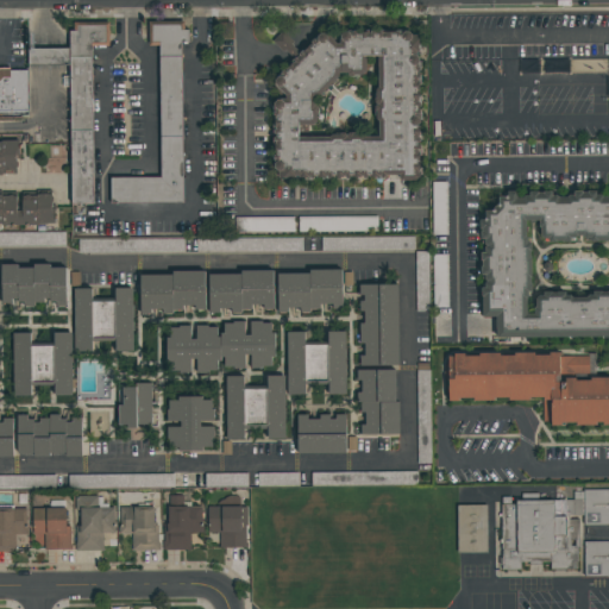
[(92,46),(110,46),(110,25),(74,25),(74,31),(69,31),(69,49),(29,49),(29,64),(70,63),(71,203),(94,203),(92,46)]
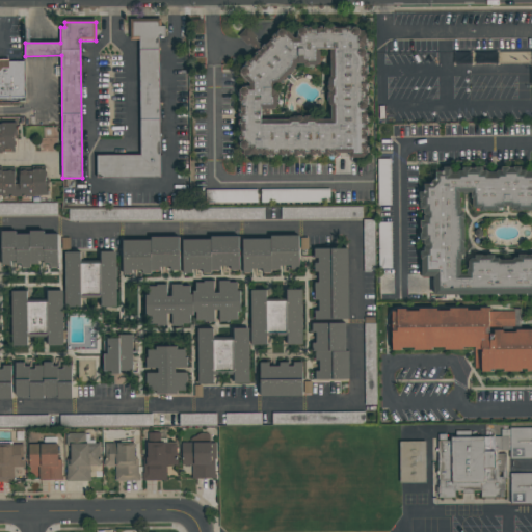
[(160,178),(159,37),(164,37),(163,22),(130,22),(130,40),(139,40),(140,155),(97,156),(97,178),(160,178)]
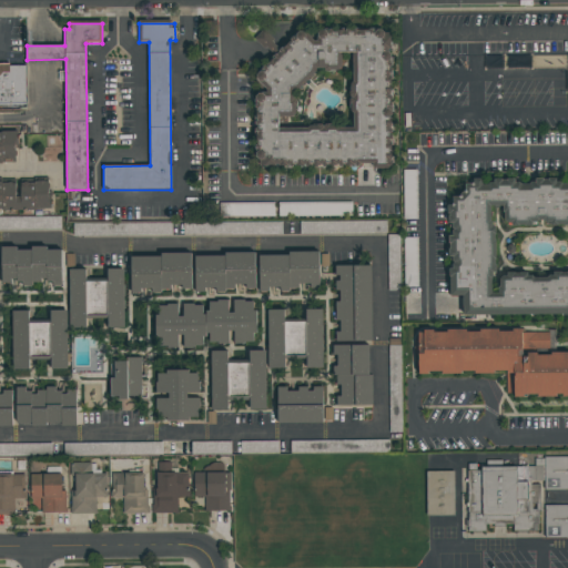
[(256,168),(359,166),(362,163),(371,163),(375,168),(392,168),(392,156),(385,150),(385,140),(392,132),(392,81),(392,80),(392,30),(316,31),(317,44),(301,29),(256,74),(256,80),(266,89),(255,100),(255,105),(261,112),(255,118),(256,168)]
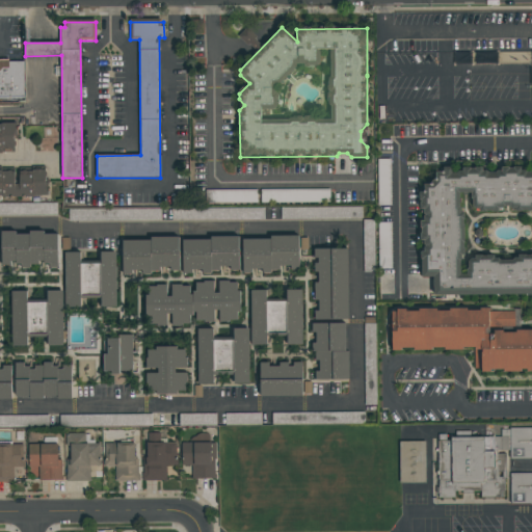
[(239,37),(253,47),(258,38),(245,29),(239,37)]
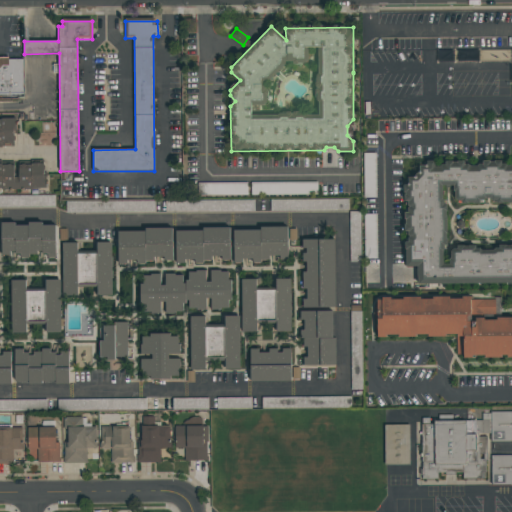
[(24,58),(0,58),(0,96),(5,97),(24,97),(24,58)]
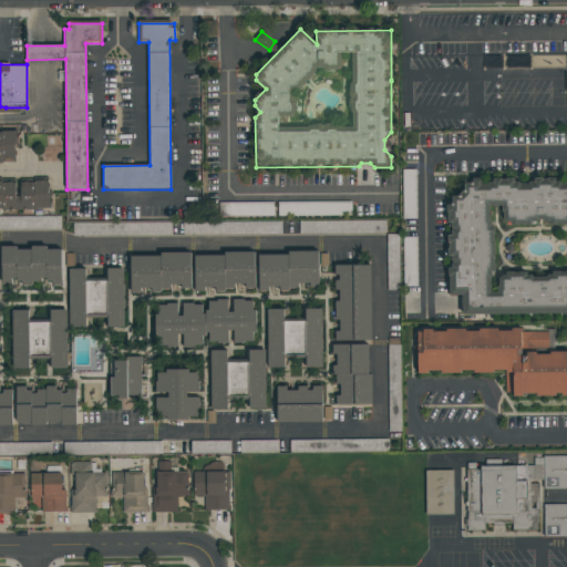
[(17,132),(0,132),(0,163),(17,163),(17,132)]
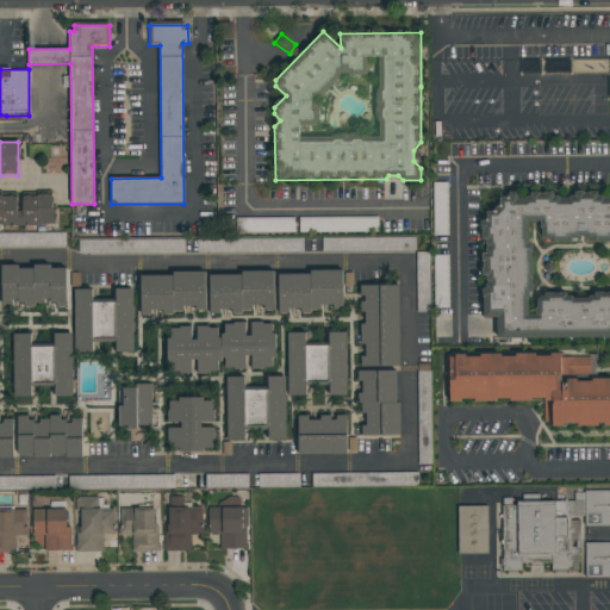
[(434,236),(448,235),(447,194),(448,194),(447,182),(433,182),(434,236)]
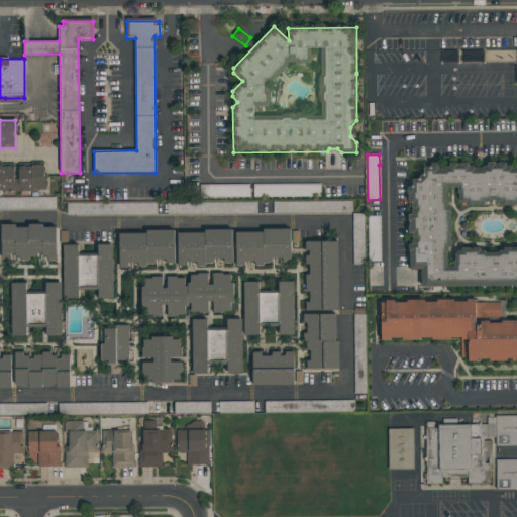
[(421,286),(516,287),(516,161),(516,171),(508,165),(448,164),(439,175),(439,163),(430,163),(417,179),(414,179),(410,184),(409,270),(421,270),(421,286)]
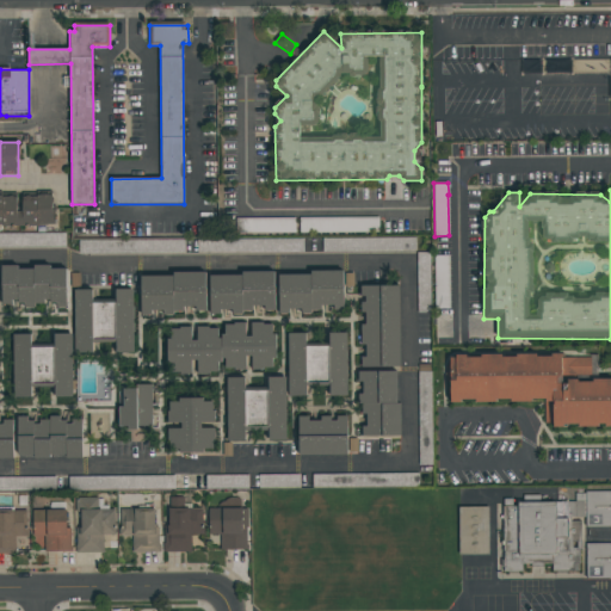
[(0,226),(54,226),(54,196),(22,196),(22,210),(17,210),(17,196),(0,196),(0,226)]
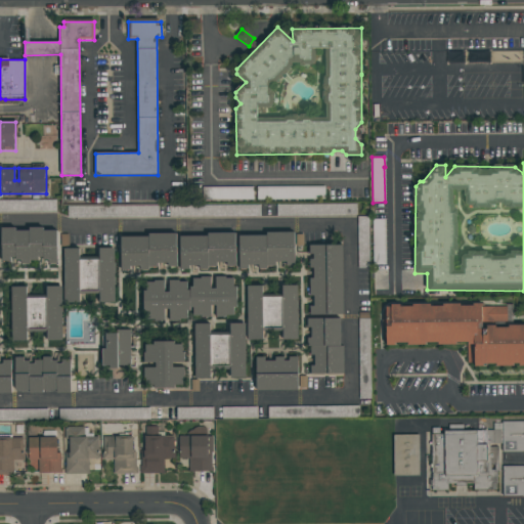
[(310,186),(257,187),(257,200),(310,199),(310,186)]
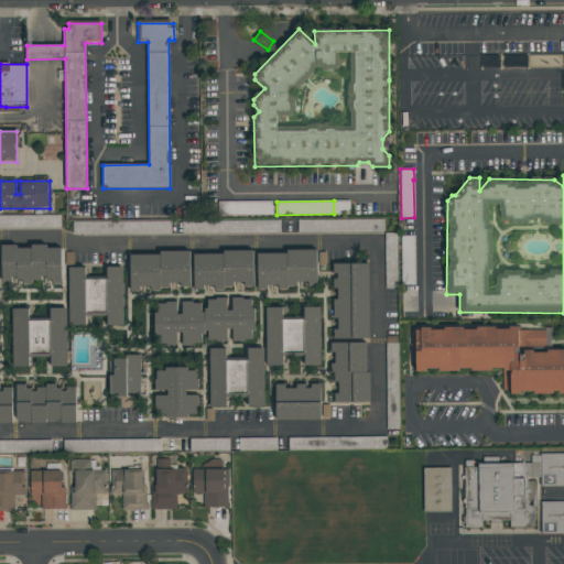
[(219,202),(220,216),(272,215),(272,202),(219,202)]
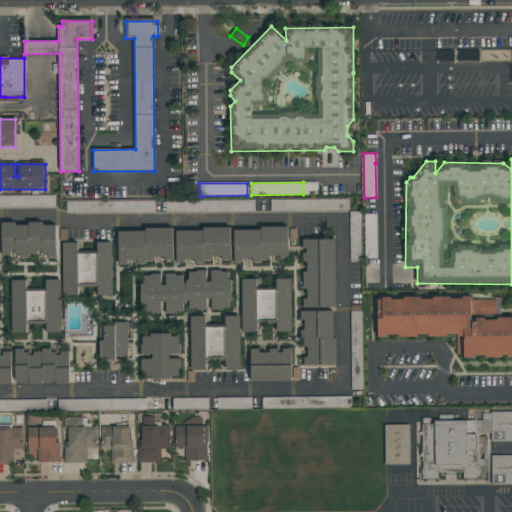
[(0,196),(0,207),(46,207),(46,196),(0,196)]
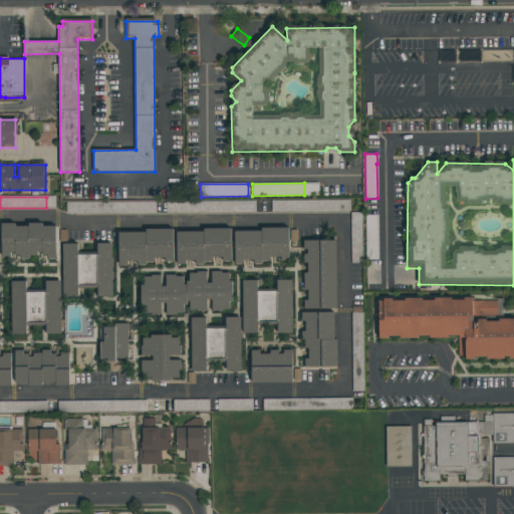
[(272,212),(350,211),(350,200),(272,201),(272,212)]
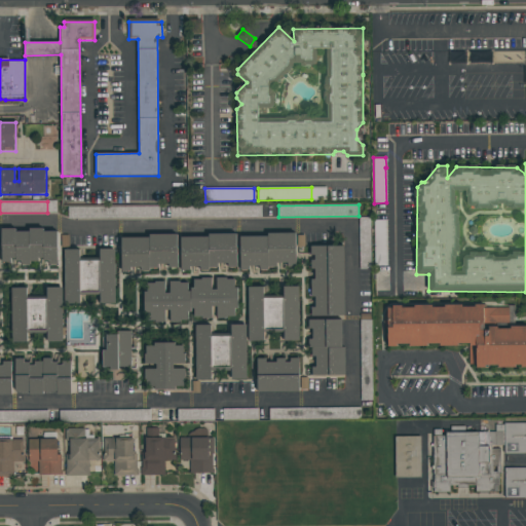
[(360,269),(371,269),(370,217),(359,218),(360,269)]
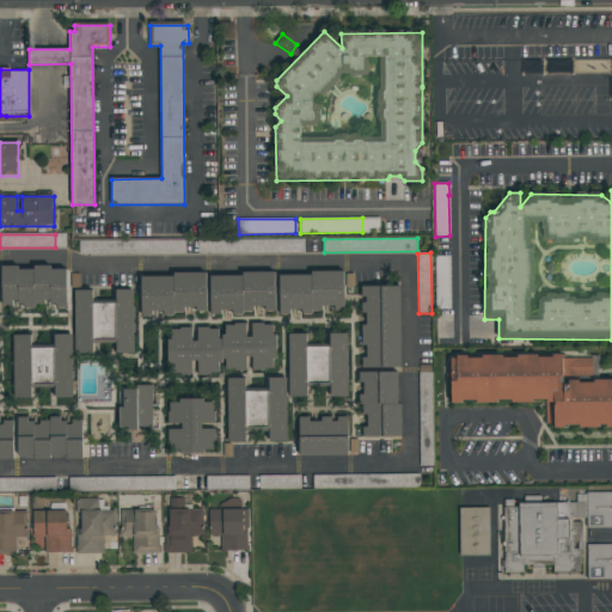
[(450,256),(436,256),(438,295),(451,295),(450,256)]
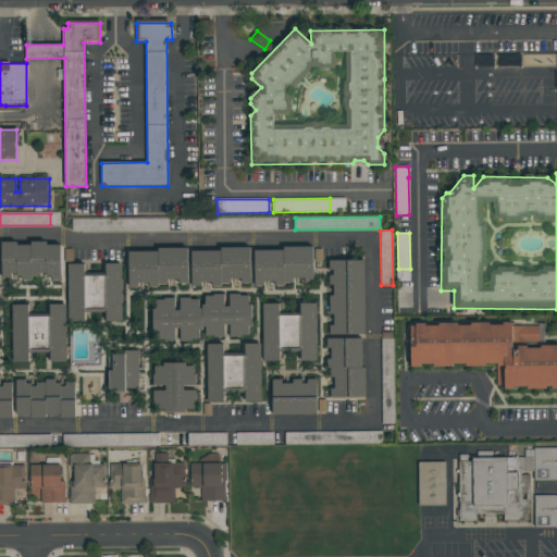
[(61,243),(1,244),(1,277),(21,277),(21,280),(61,279),(61,243)]
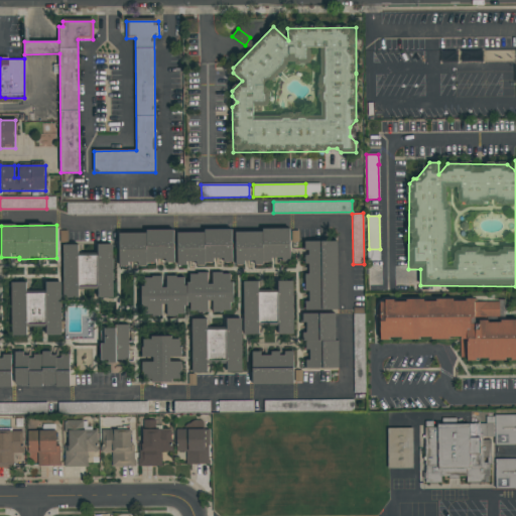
[(235,231),(236,263),(272,263),(272,258),(282,258),(282,262),(290,262),(290,230),(235,231)]
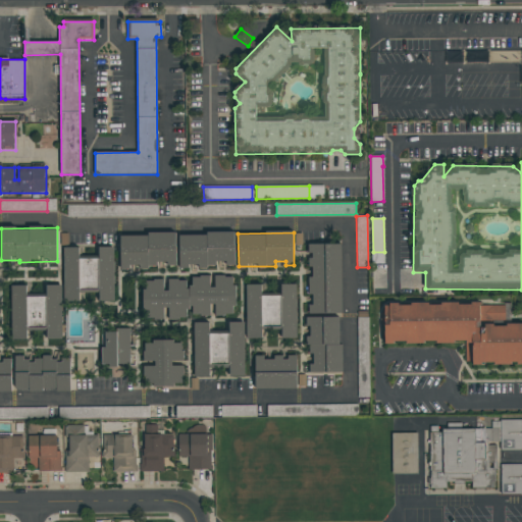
[(120,235),(120,266),(167,265),(167,266),(176,265),(175,233),(120,235)]
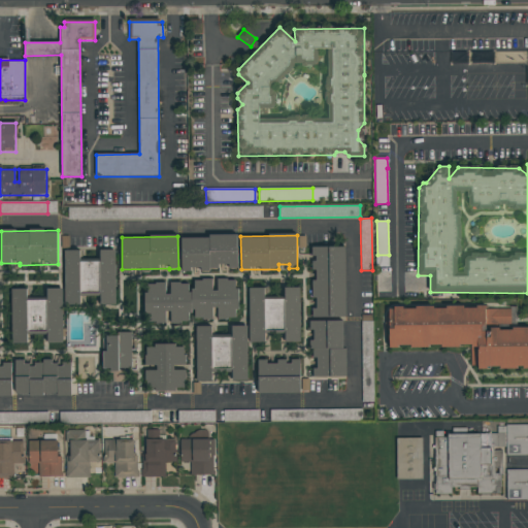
[(237,267),(237,236),(182,237),(182,271),(200,270),(219,270),(219,267),(237,267)]
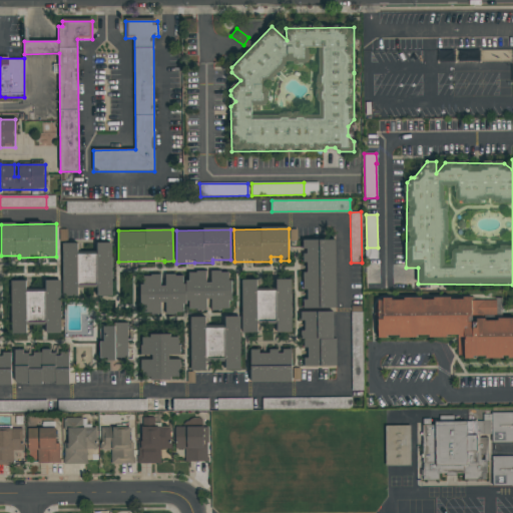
[(336,309),(336,239),(303,239),(303,250),(303,263),(307,263),(307,272),(304,272),(305,300),(304,300),(304,309),(336,309)]
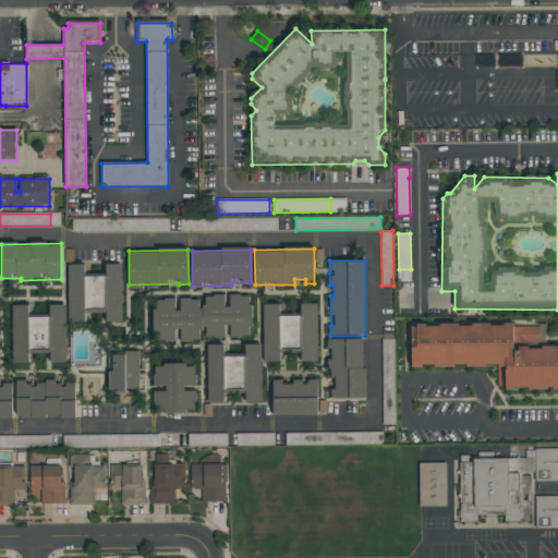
[(68,265),(69,323),(85,323),(85,313),(106,313),(106,322),(122,322),(122,264),(106,264),(106,276),(85,276),(85,265),(68,265)]
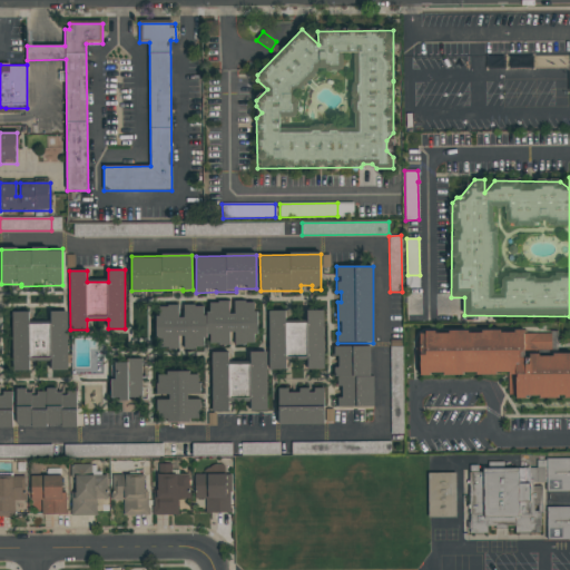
[(257,343),(255,301),(234,302),(234,312),(229,313),(229,302),(207,303),(207,305),(184,306),(184,316),(179,317),(178,305),(155,306),(157,350),(182,347),(182,349),(207,347),(207,345),(257,343)]
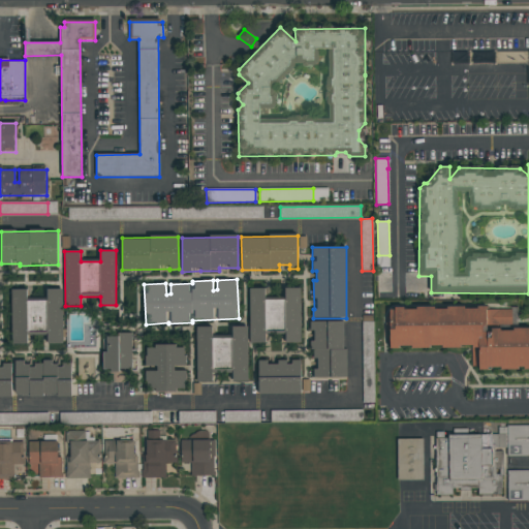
[(301,288),(285,288),(285,300),(265,300),(265,288),(249,288),(250,344),(266,343),(266,332),(285,332),(285,343),(301,343),(301,288)]
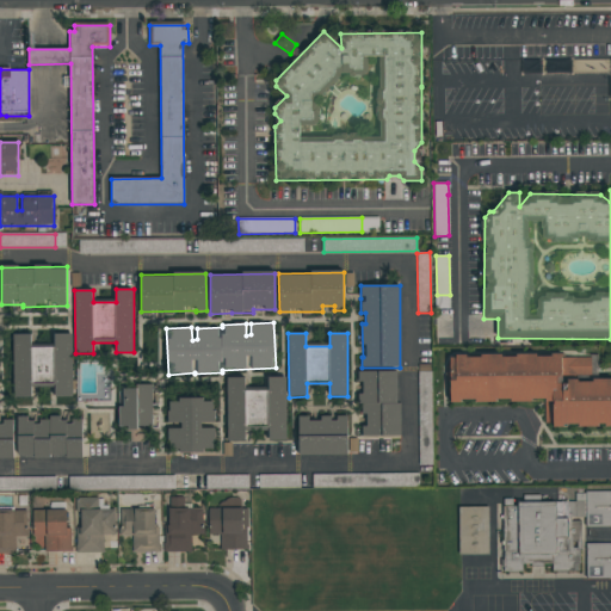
[(14,397),(31,397),(31,387),(54,386),(55,397),(73,397),(72,334),(54,334),(55,347),(31,347),(31,334),(13,334),(14,397)]
